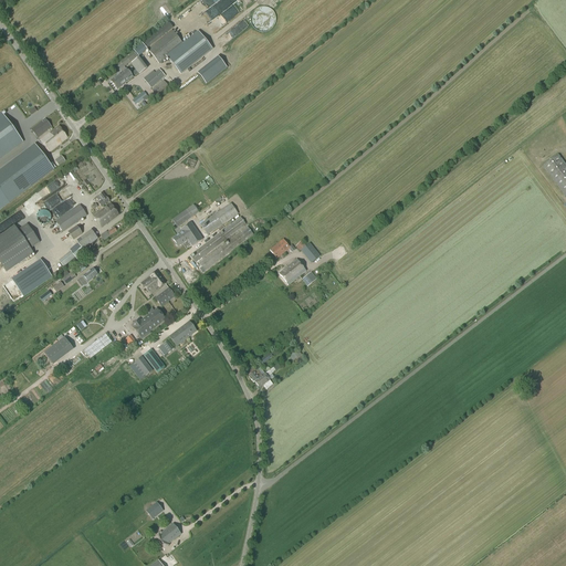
[(146,50),(167,33),(173,28),(168,22),(142,43),(146,50)]
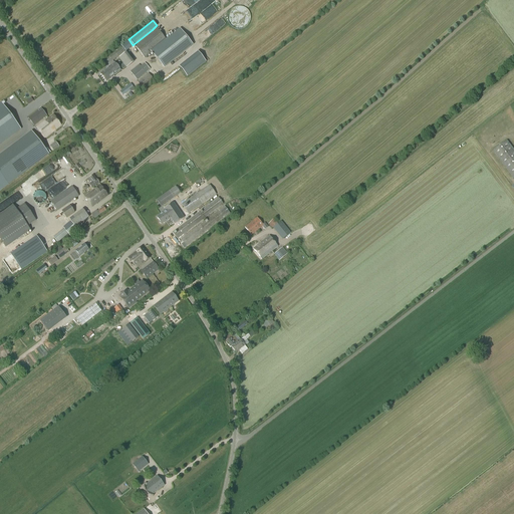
[(156,28),(135,45),(145,58),(152,52),(164,68),(193,45),(180,28),(166,40),(156,28)]
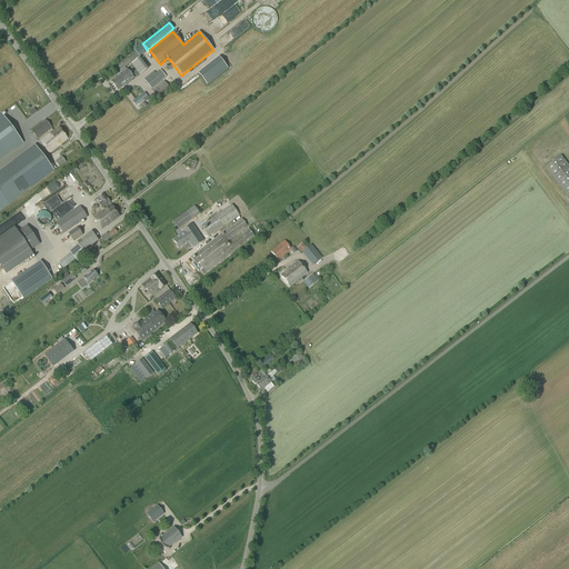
[(141,42),(132,50),(135,52),(138,57),(147,50),(142,43),(141,42)]
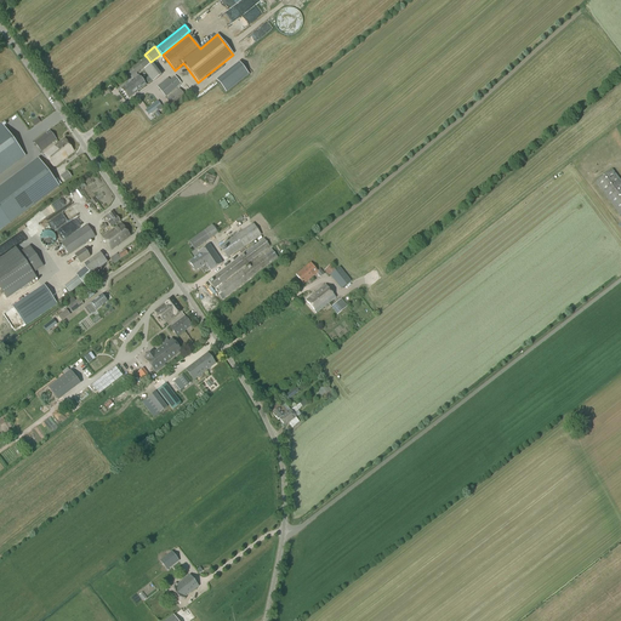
[(138,77),(136,74),(151,63),(151,62),(147,57),(126,73),(131,78),(134,80),(121,90),(129,100),(146,86),(138,77)]
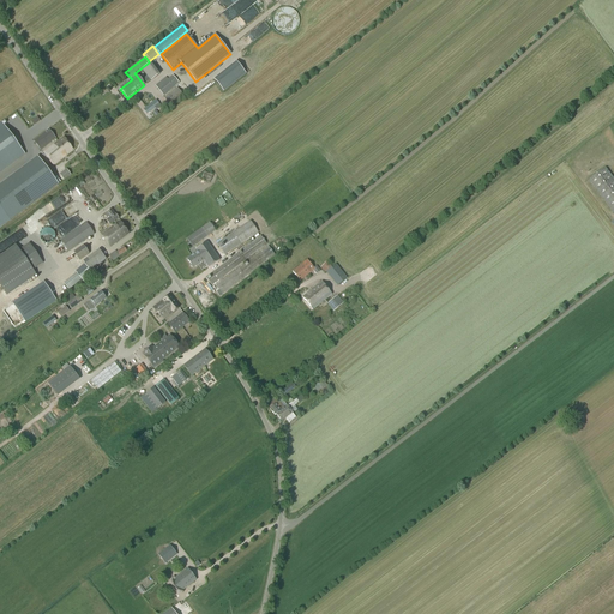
[(179,83),(173,74),(168,79),(167,77),(156,86),(163,96),(179,83)]
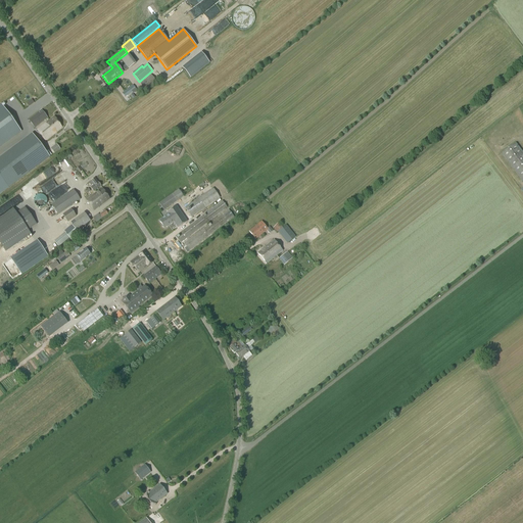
[(145,91),(157,82),(151,75),(140,84),(145,91)]
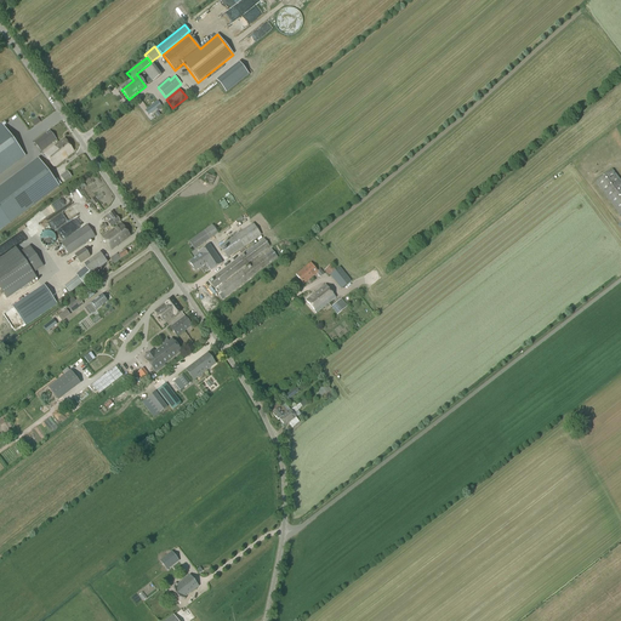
[(158,101),(146,110),(148,115),(157,109),(158,112),(163,108),(161,106),(158,101)]
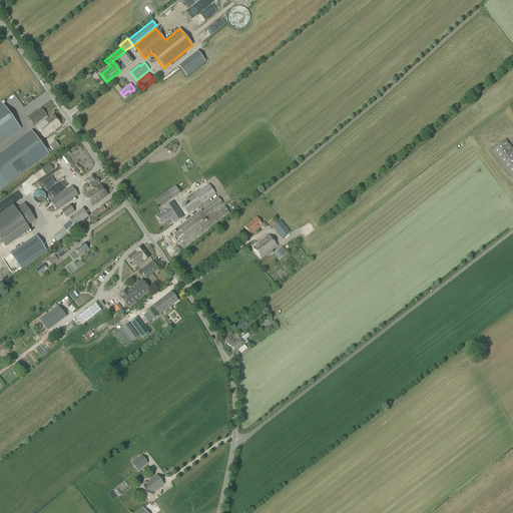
[(1,103),(0,103),(0,143),(20,128),(1,103)]
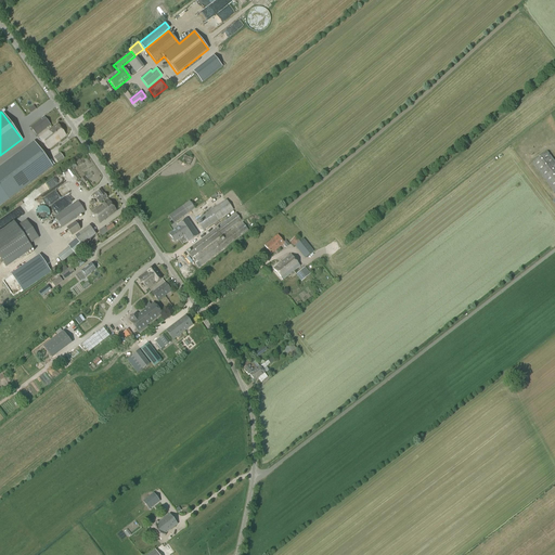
[(37,136),(51,126),(44,117),(30,128),(37,136)]
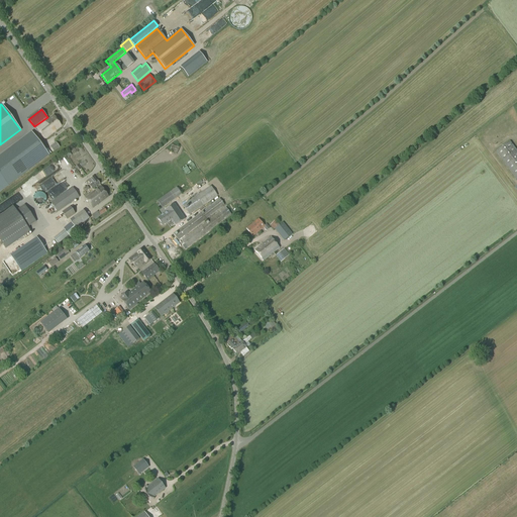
[(44,139),(62,126),(55,115),(36,129),(44,139)]
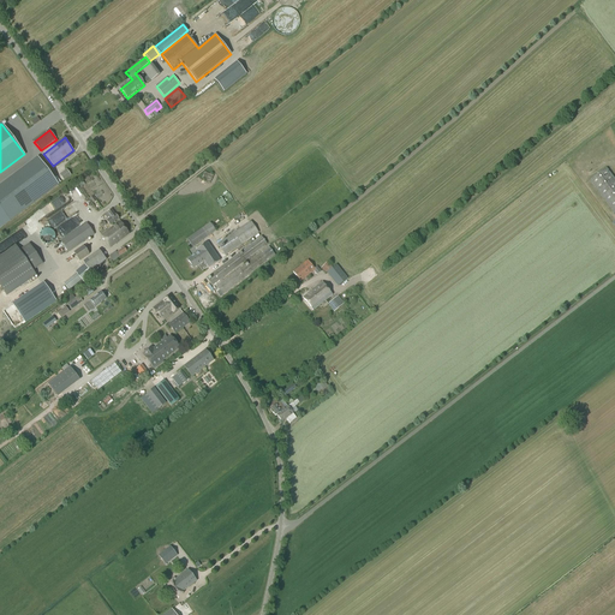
[(58,181),(40,159),(33,165),(31,165),(12,180),(19,189),(9,198),(21,213),(58,181)]
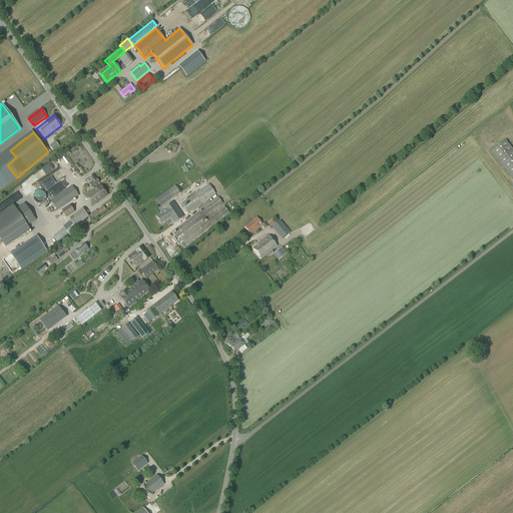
[(512,149),(506,140),(492,150),(512,177),(512,149)]
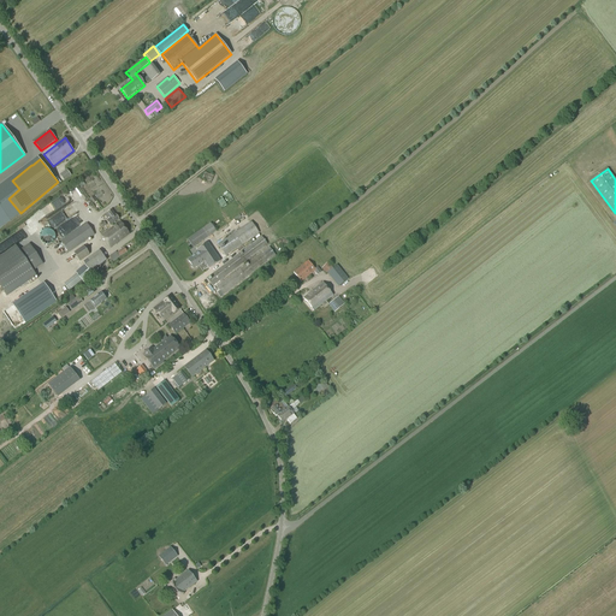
[(64,182),(71,176),(66,170),(60,176),(64,182)]
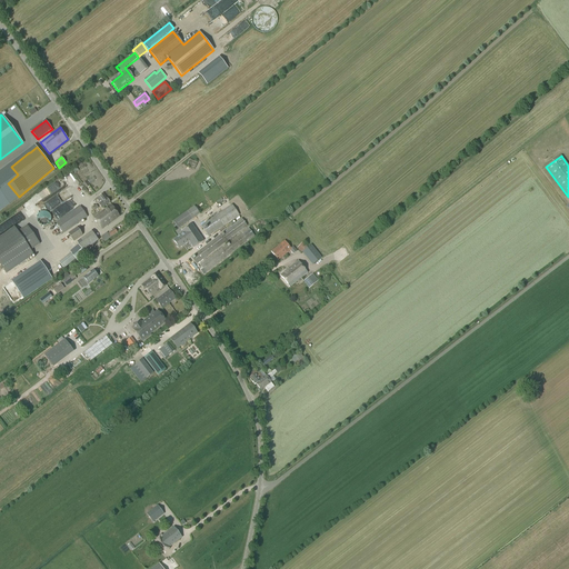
[(195,168),(198,163),(189,159),(187,165),(195,168)]
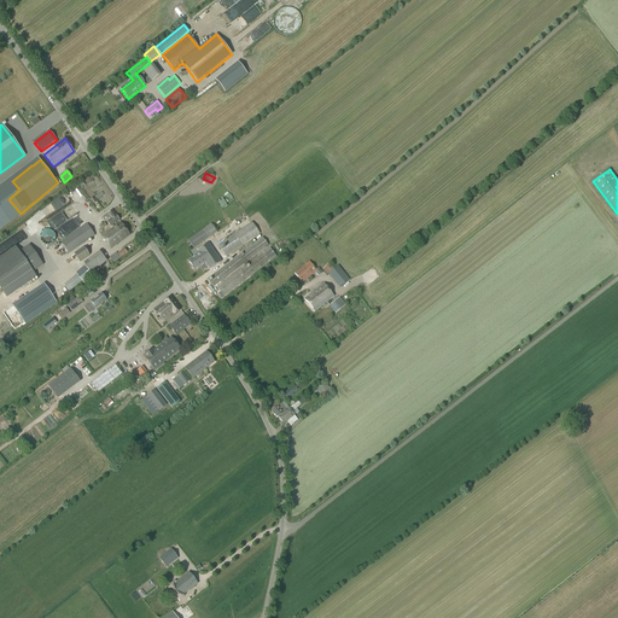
[(116,216),(112,210),(108,214),(105,216),(109,221),(108,222),(111,227),(120,220),(116,216)]
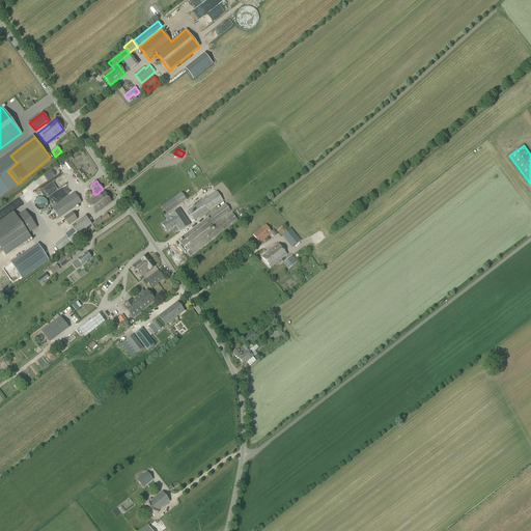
[(194,221),(223,201),(217,191),(188,211),(194,221)]
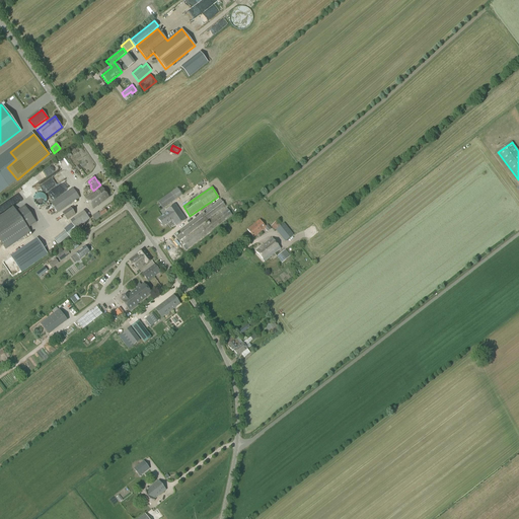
[(93,209),(109,198),(102,188),(85,199),(93,209)]
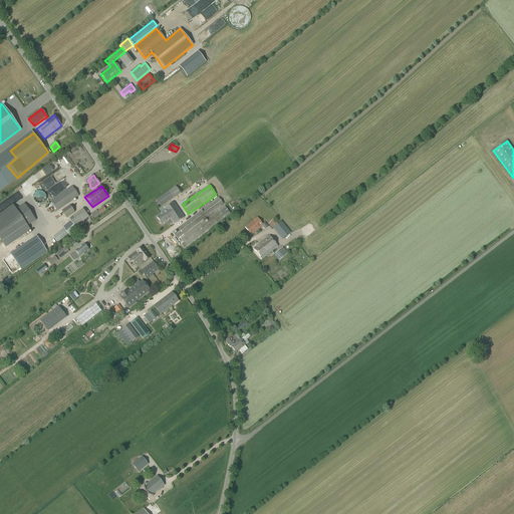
[(58,211),(79,196),(72,187),(51,201),(58,211)]
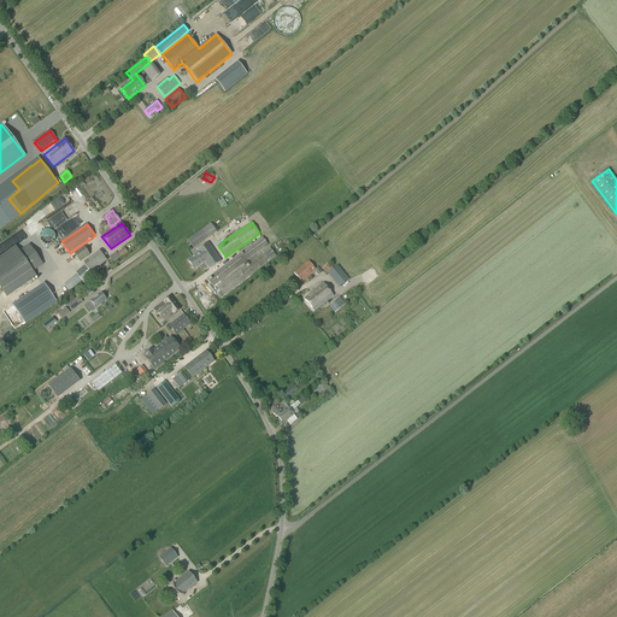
[(194,248),(217,233),(211,224),(188,240),(194,248)]
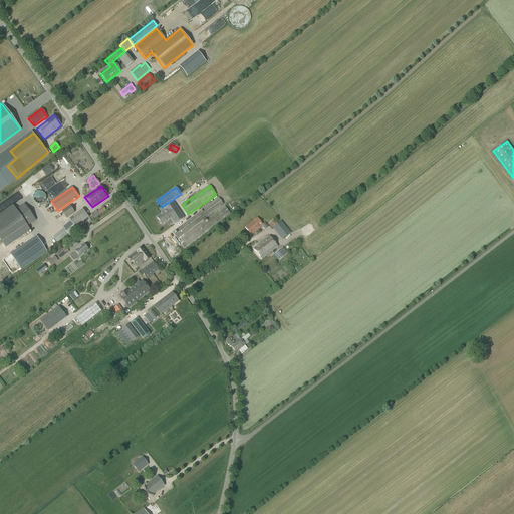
[(39,204),(40,204),(41,204),(42,204),(43,203),(44,203),(44,202),(45,201),(45,200),(46,200),(46,199),(46,198),(46,197),(46,196),(45,195),(45,194),(44,193),(43,192),(42,192),(41,191),(40,191),(39,191),(38,191),(37,192),(36,192),(35,193),(34,194),(33,195),(33,196),(33,197),(33,198),(33,199),(33,200),(33,201),(34,201),(35,202),(35,203),(36,203),(37,204),(38,204),(39,204)]
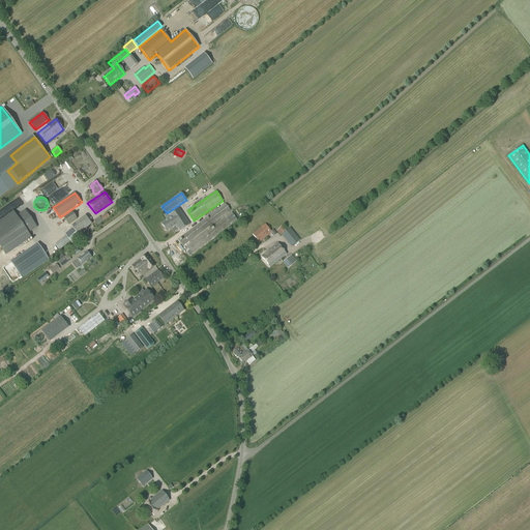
[(183,246),(230,211),(226,204),(178,240),(183,246)]
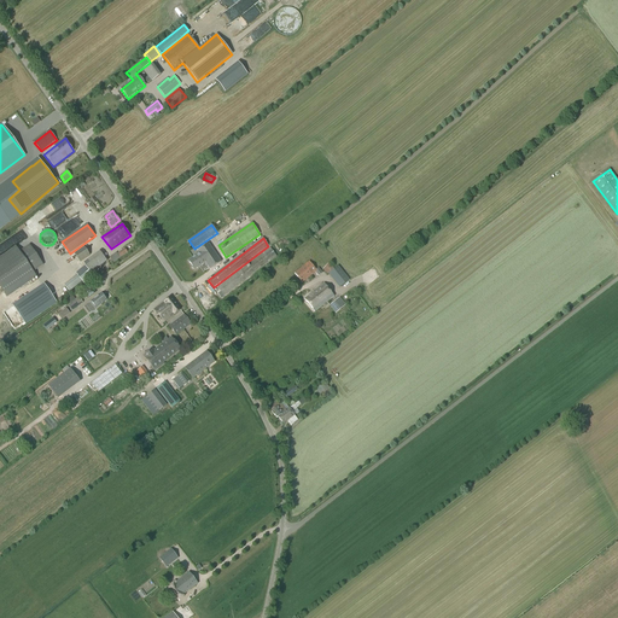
[(210,269),(221,262),(209,244),(198,251),(199,254),(188,261),(194,270),(205,263),(210,269)]
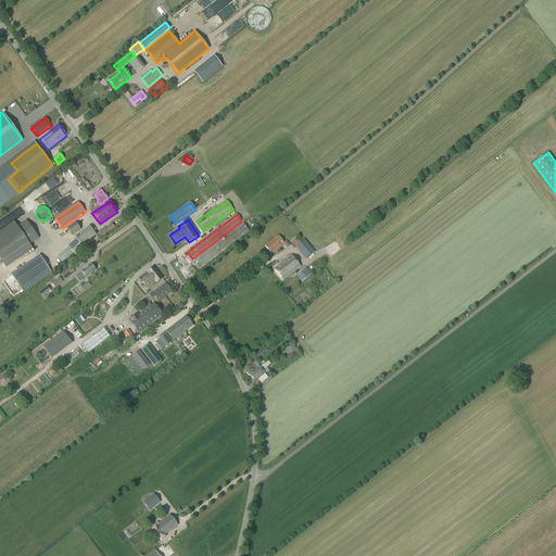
[(39,239),(35,232),(26,220),(17,227),(14,223),(0,232),(0,257),(5,267),(33,249),(29,244),(39,239)]
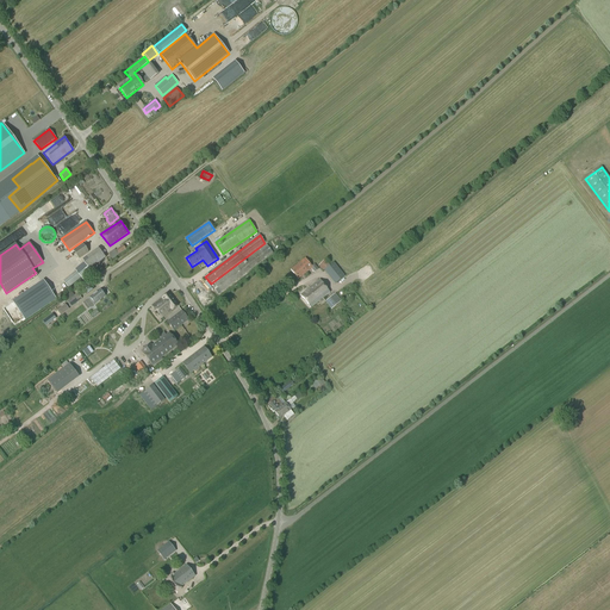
[(79,259),(88,253),(83,244),(74,250),(79,259)]
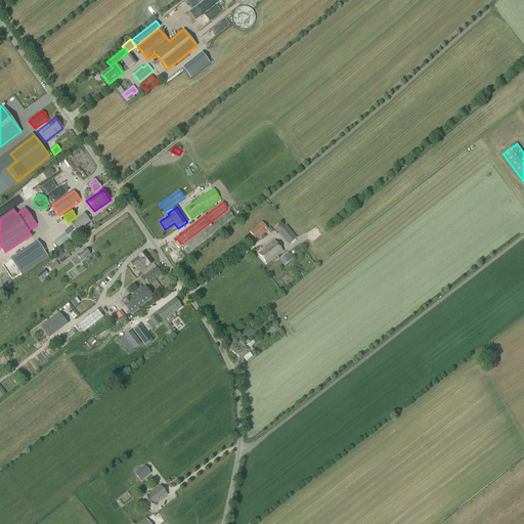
[(187,253),(234,218),(229,211),(184,245),(187,248),(185,250),(187,253)]
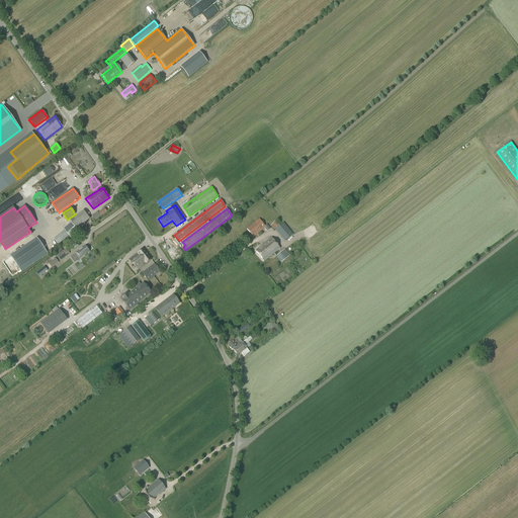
[(102,216),(99,211),(98,212),(97,211),(92,216),(95,221),(102,216)]
